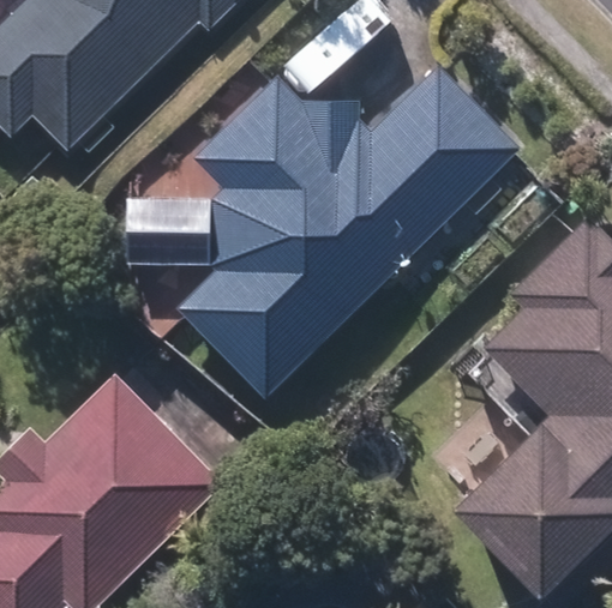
[(37,109),(71,145),(202,22),(209,29),(239,0),(30,0),(0,28),(0,124),(11,136),(37,109)]
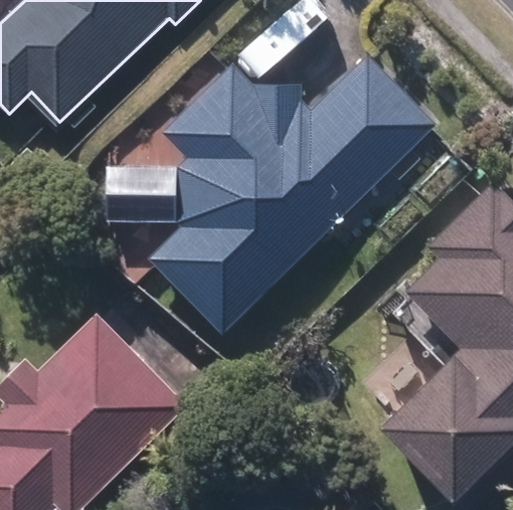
[(151,258),(219,330),(436,129),(370,57),(314,110),(305,100),(305,88),(253,87),(233,65),(165,130),(191,159),(182,169),(180,221),(184,225),(151,258)]
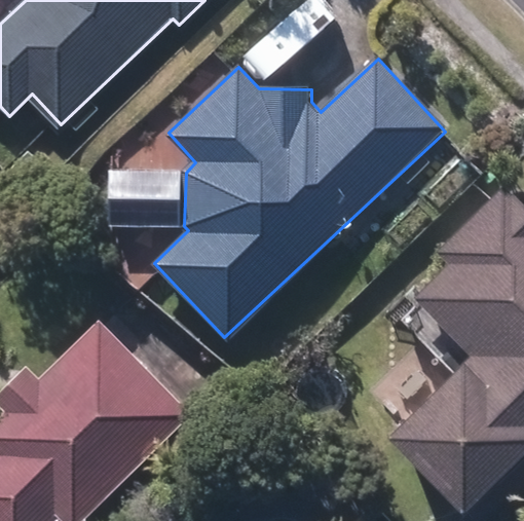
[(387,439),(464,515),(523,453),(523,208),(503,187),(437,253),(449,263),(415,298),(472,354),(387,439)]
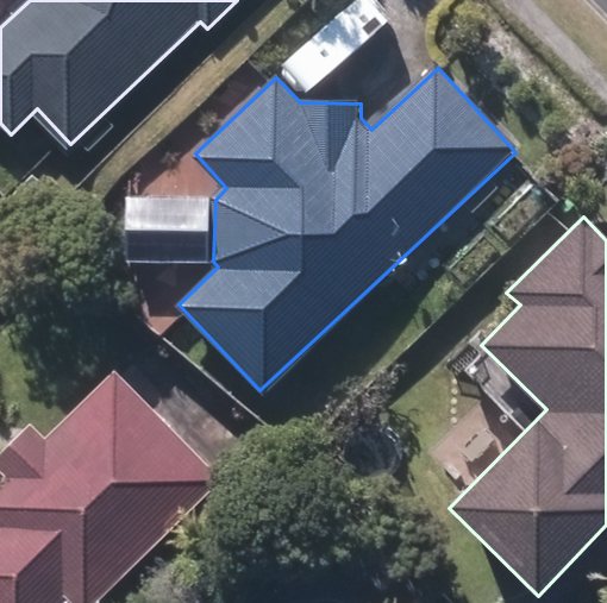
[(0,602),(97,602),(223,479),(116,370),(45,440),(30,424),(0,453),(0,470),(7,478),(0,483),(0,602)]
